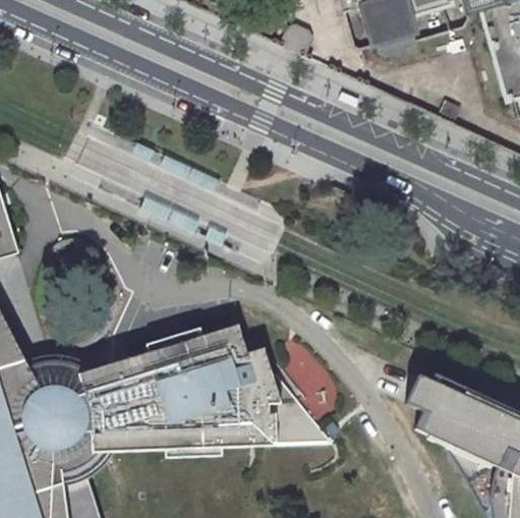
[(359,0),(371,42),(374,44),(377,43),(379,51),(386,54),(410,48),(413,41),(411,34),(414,33),(416,30),(412,15),(451,4),(453,1),(453,0),(463,0),(466,10),(464,13),(479,9),(505,98),(508,100),(518,97),(519,102),(519,0),(359,0)]
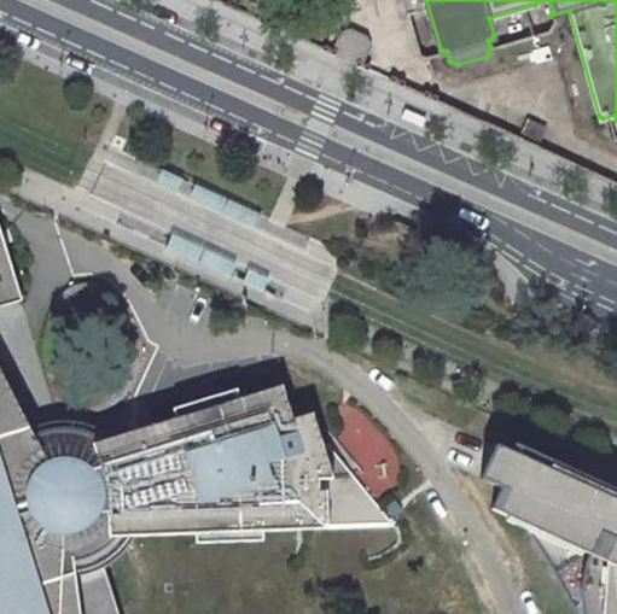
[(342,30),(332,51),(361,64),(371,44),(367,34),(351,27),(342,30)]
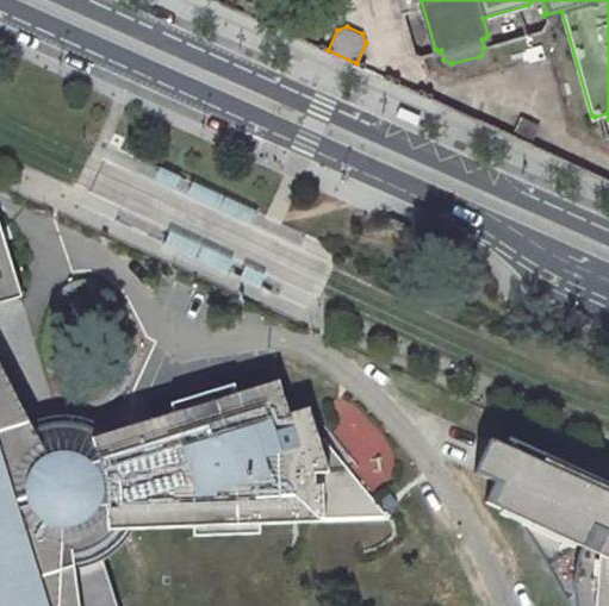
[(523,116),(514,136),(529,143),(539,123),(523,116)]
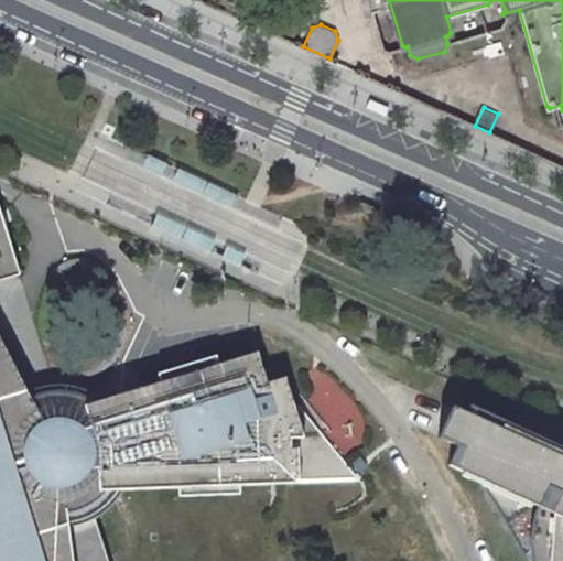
[(299,403),(294,405),(285,408),(280,389),(270,392),(266,380),(257,351),(104,398),(91,401),(86,398),(83,397),(73,394),(65,391),(57,391),(52,391),(45,392),(38,395),(31,397),(0,337),(0,278),(20,272),(0,208),(0,560),(108,560),(90,503),(100,496),(109,488),(360,479),(299,403)]
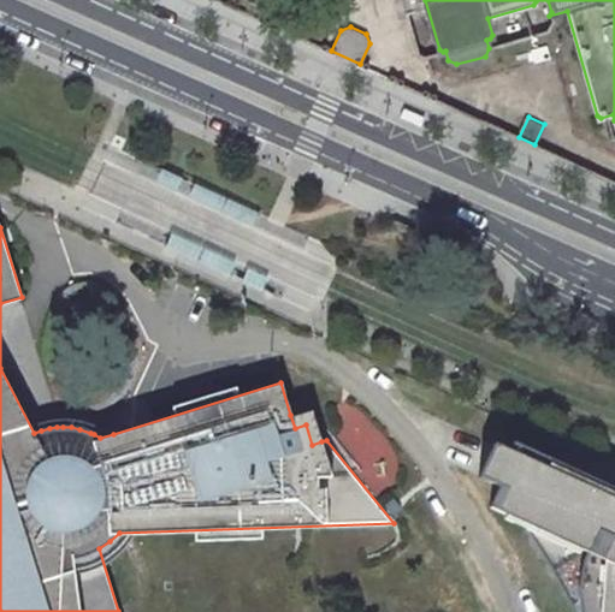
[(311,409),(290,415),(295,428),(306,425),(312,445),(321,441),(311,409)]
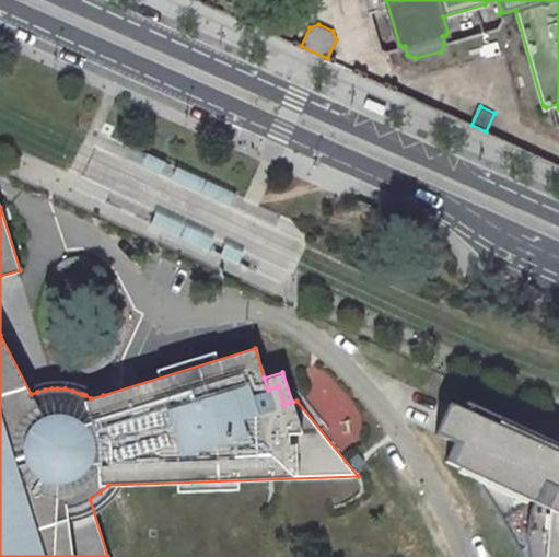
[(465,407),(452,402),(439,432),(456,441),(449,460),(476,473),(495,501),(509,526),(524,556),(558,556),(558,451),(503,425),(465,407)]
